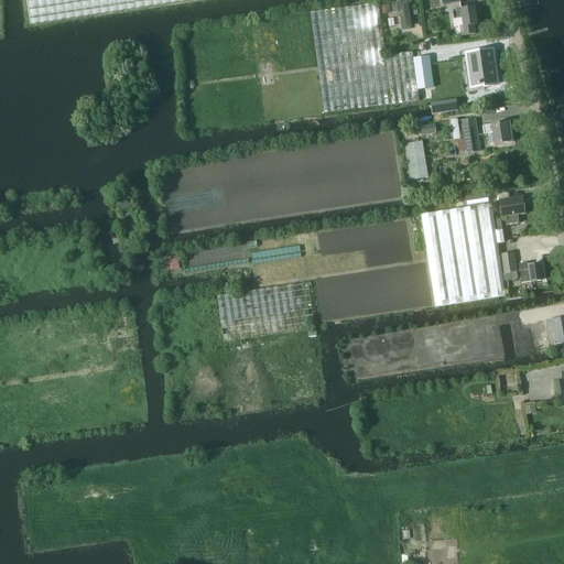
[(194,0),(26,0),(31,25),(194,0)]
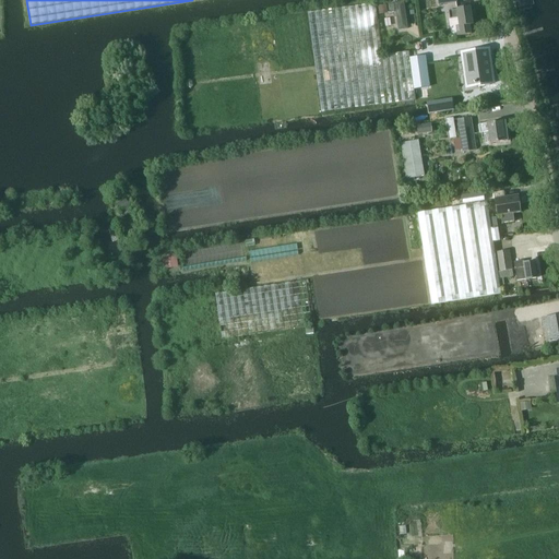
[(397,31),(407,30),(403,2),(388,4),(390,13),(395,12),(397,31)]
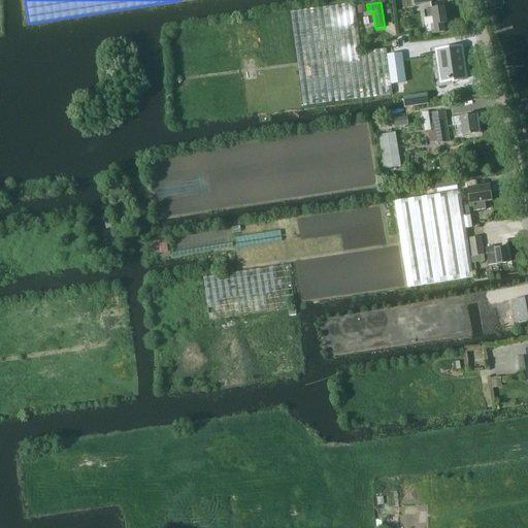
[(354,3),(291,12),(303,105),(393,94),(387,50),(361,53),(354,3)]
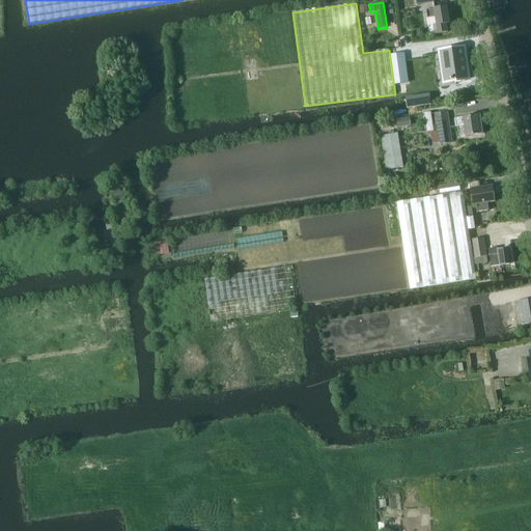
[(367,4),(359,5),(360,14),(368,12),(367,4)]
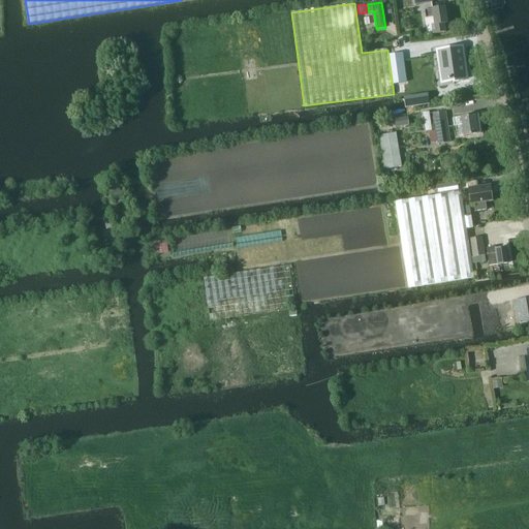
[(432,8),(424,10),(426,18),(433,17),(435,25),(432,25),(433,34),(445,32),(444,24),(447,23),(444,4),(431,7),(432,8)]
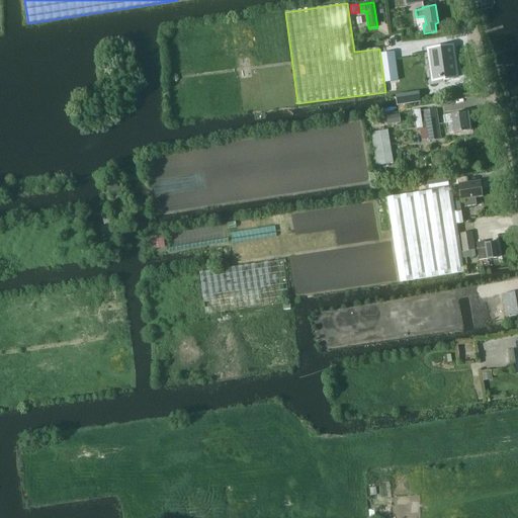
[(449,46),(430,49),(434,77),(438,76),(438,77),(441,77),(440,76),(442,75),(443,79),(449,78),(454,77),(449,46)]
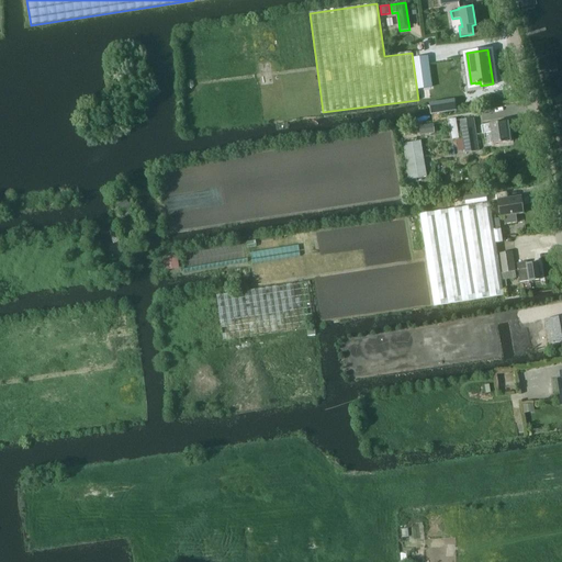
[(425,51),(412,53),(418,100),(431,98),(425,51)]
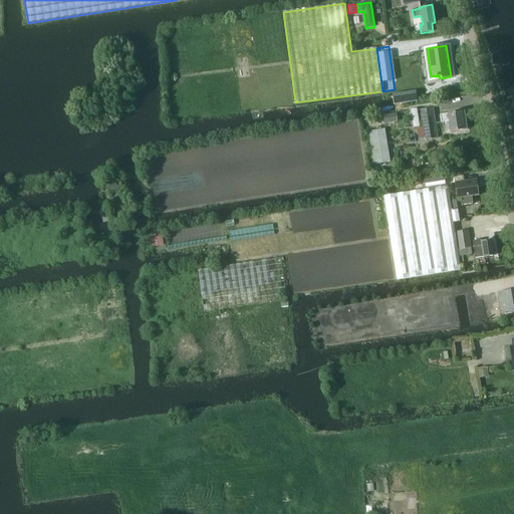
[(416,91),(393,94),(394,104),(417,100),(416,91)]
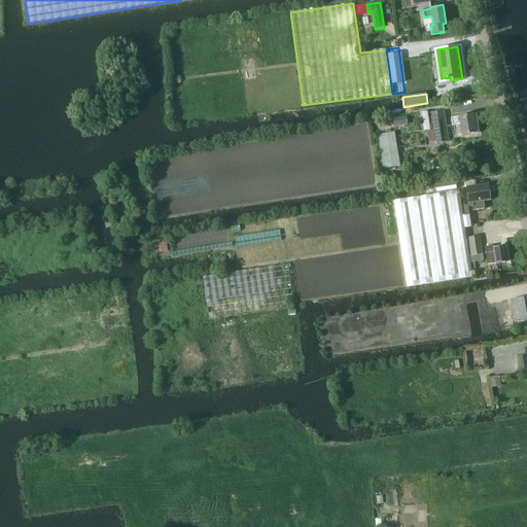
[(449,141),(444,111),(430,113),(435,143),(449,141)]
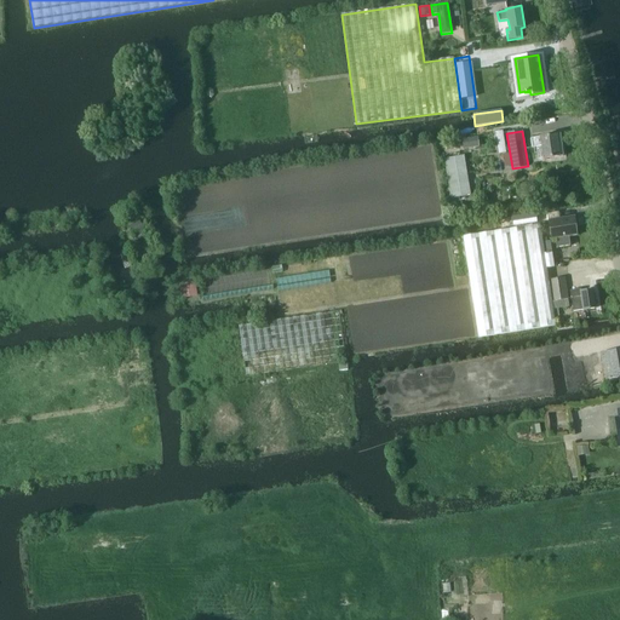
[(560,133),(556,133),(540,136),(540,137),(530,139),(532,147),(535,147),(538,159),(560,155),(562,155),(560,133)]
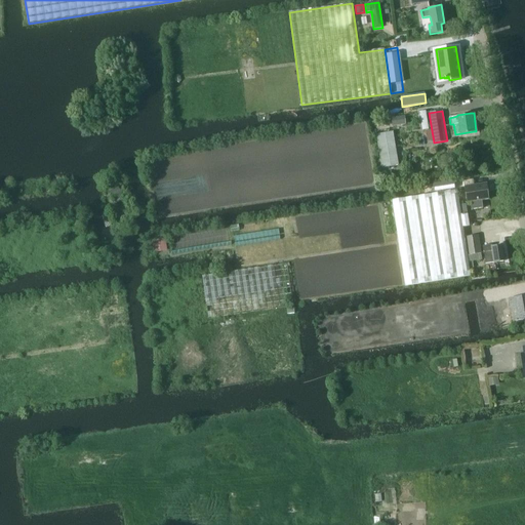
[(405,116),(392,118),(393,126),(406,124),(405,116)]
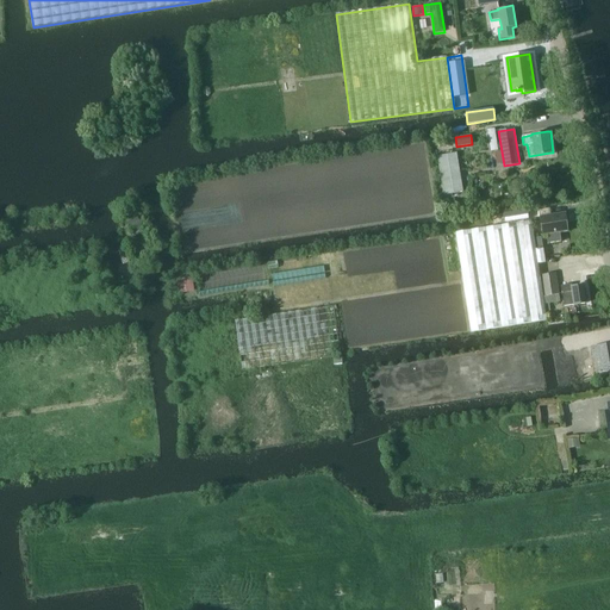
[(456,153),(436,156),(444,195),(464,192),(456,153)]
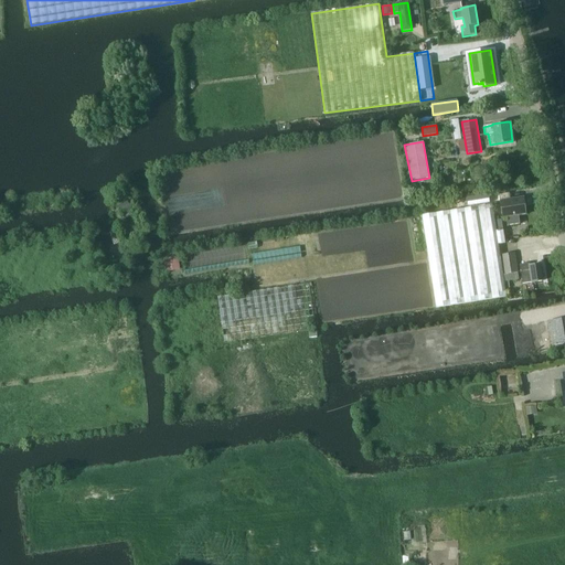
[(491,195),(479,196),(480,204),(492,202),(491,195)]
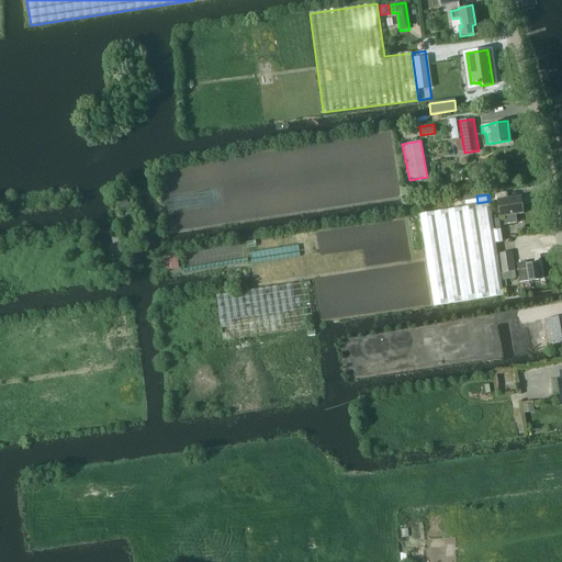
[(521,197),(497,199),(499,216),(504,216),(504,224),(517,223),(516,214),(524,214),(521,197)]
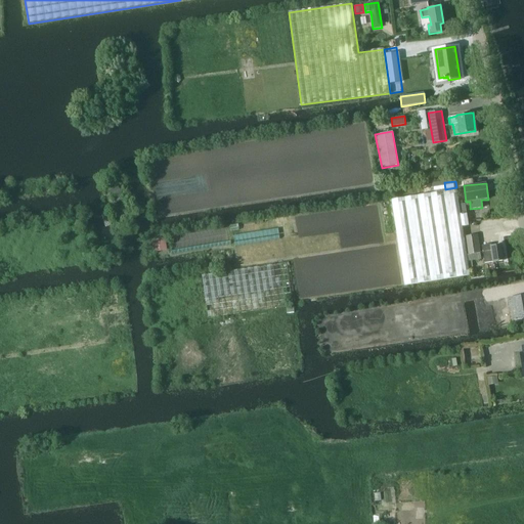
[(124,194),(118,185),(107,192),(115,204),(123,199),(121,195),(124,194)]
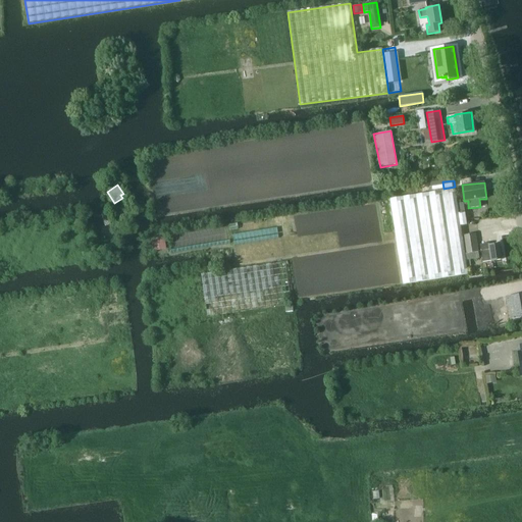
[(464,212),(459,213),(455,189),(390,199),(403,283),(468,274),(466,260),(463,236),(461,225),(466,224),(464,212)]
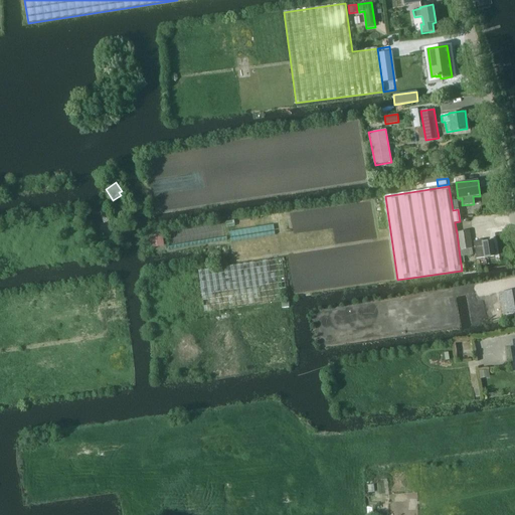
[(470,230),(457,232),(460,256),(473,255),(470,230)]
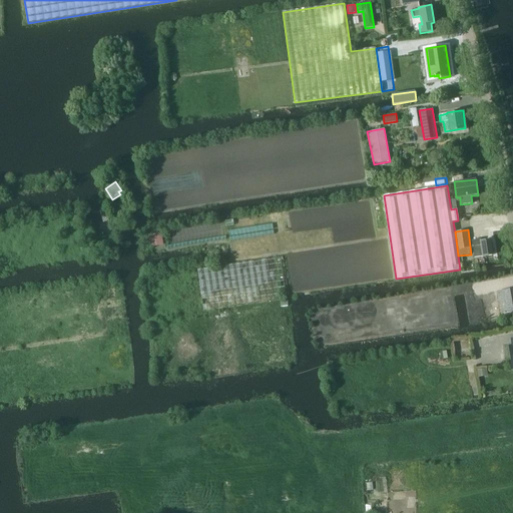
[(163,231),(149,232),(150,245),(164,244),(163,231)]
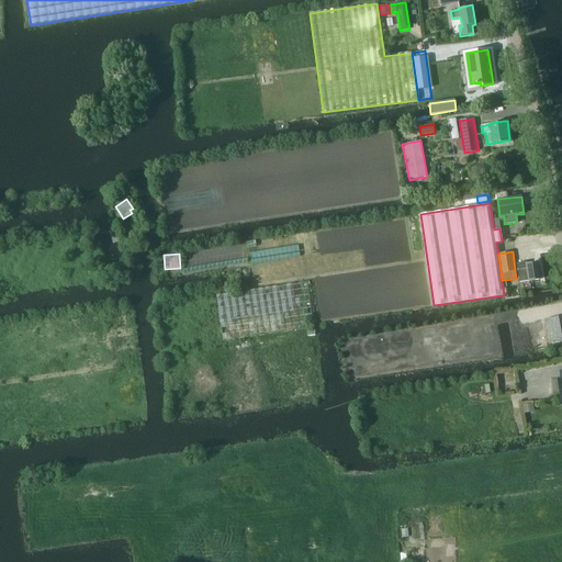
[(526,261),(517,263),(520,282),(541,279),(539,262),(527,265),(526,261)]
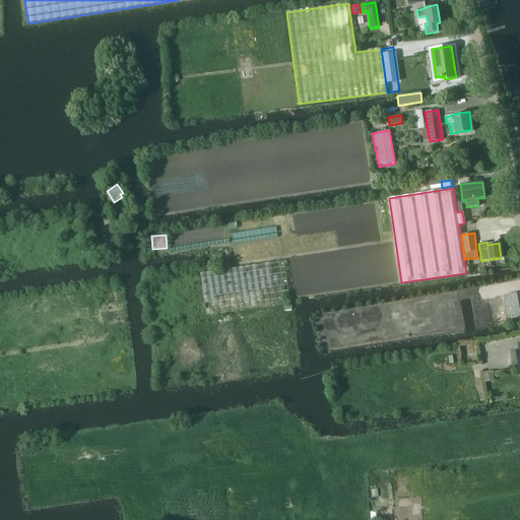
[(290,303),(284,261),(200,273),(206,316),(290,303)]
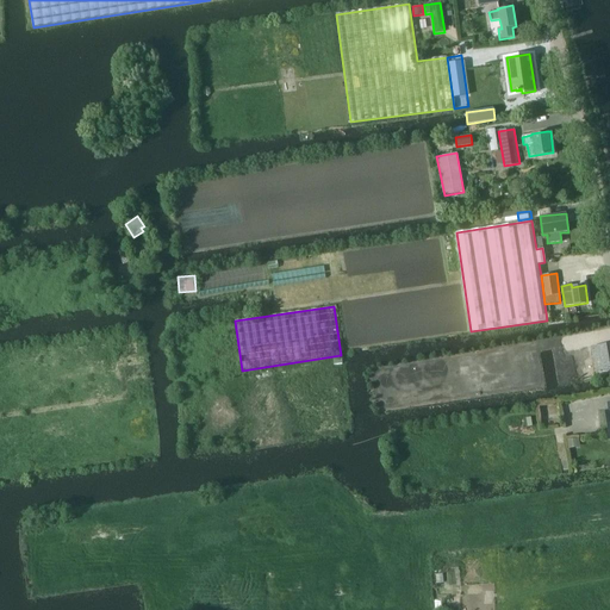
[(577,379),(573,356),(589,354),(585,335),(570,337),(373,371),(379,409),(481,392),(481,393),(577,379)]
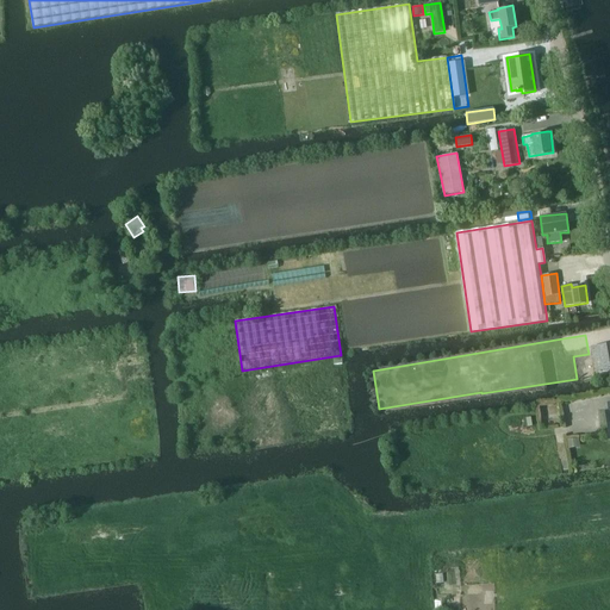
[(602,372),(609,369),(609,342),(591,347),(593,359),(598,358),(602,372)]
